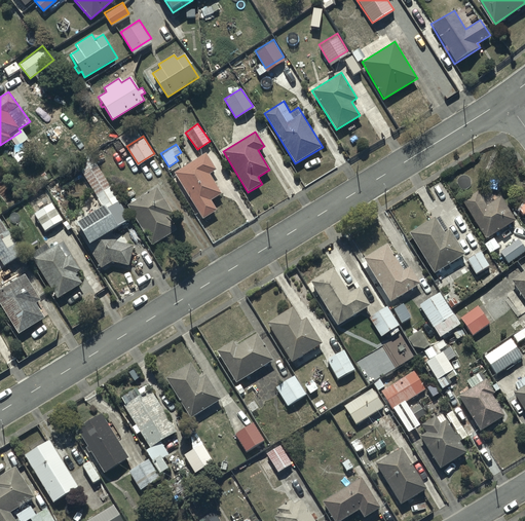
[(118,227),(129,218),(87,150),(74,158),(104,207),(74,224),(101,268),(112,261),(129,264),(134,245),(126,244),(118,227)]
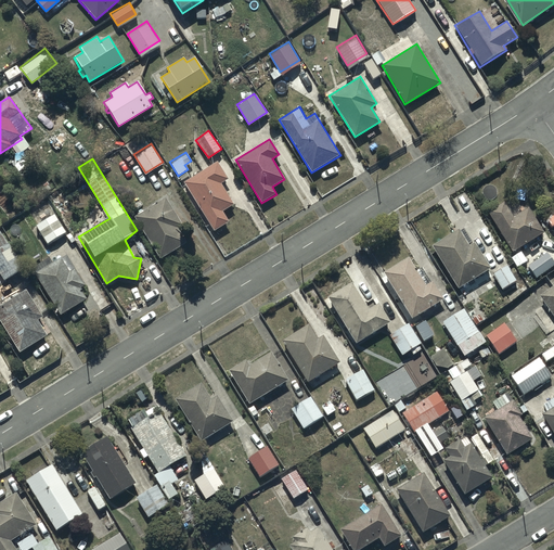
[(217,160),(182,181),(214,230),(229,220),(222,209),(233,203),(221,183),(229,178),(217,160)]
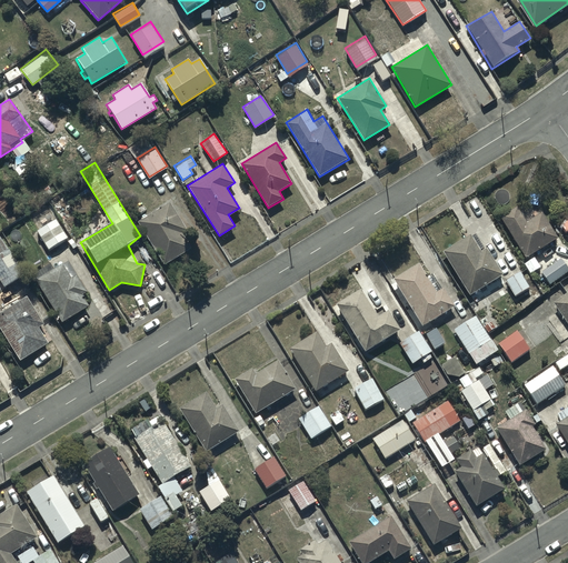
[(169,202),(137,221),(163,265),(191,248),(182,233),(187,230),(169,202)]
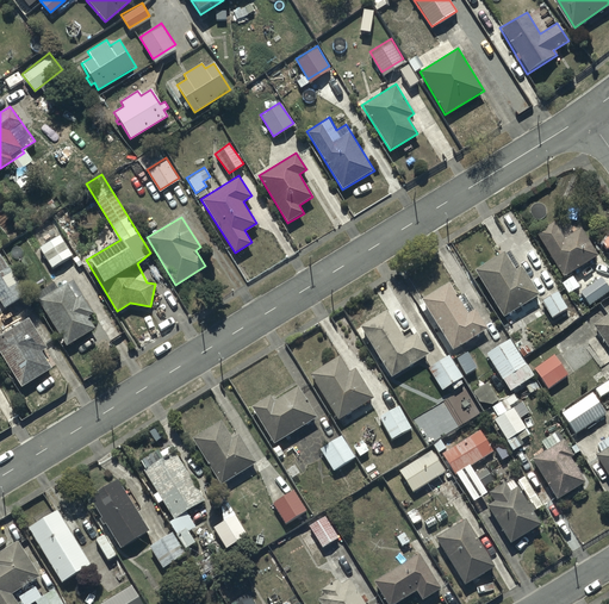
[(555,222),(536,231),(567,290),(577,285),(570,272),(597,257),(580,228),(564,236),(555,222)]
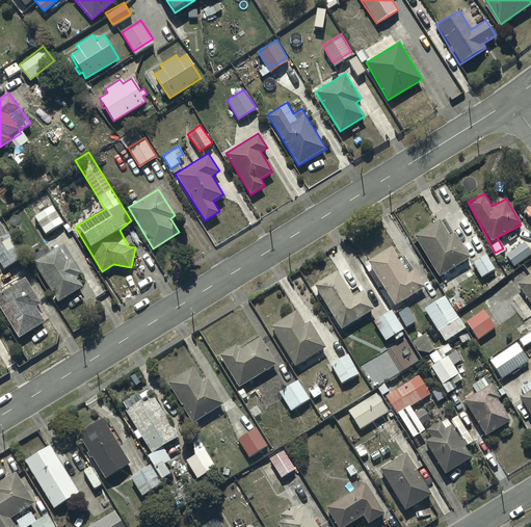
[(51,204),(33,215),(46,233),(62,221),(51,204)]
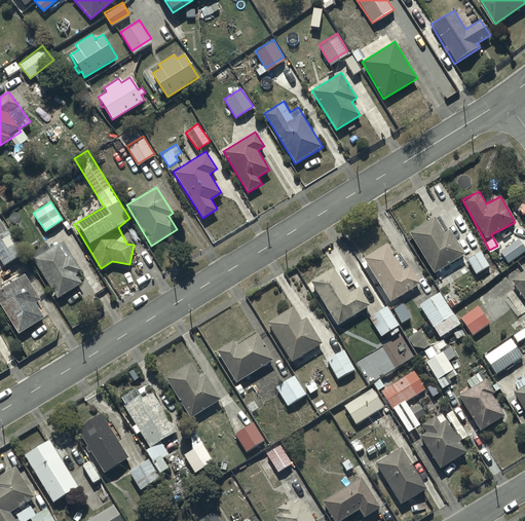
[(435,217),(409,232),(434,273),(464,254),(449,229),(444,232),(435,217)]
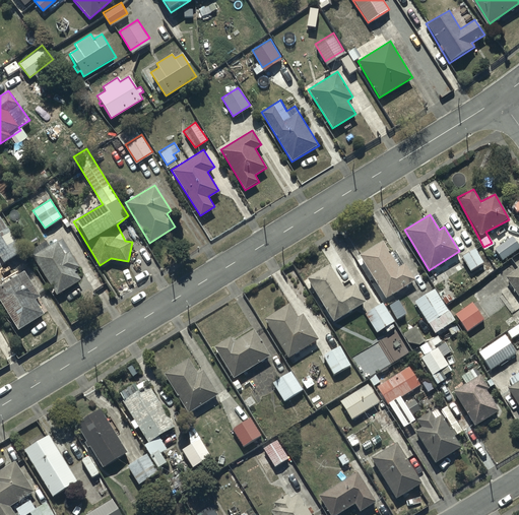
[(0,256),(3,262),(23,251),(9,227),(7,228),(0,215),(0,256)]
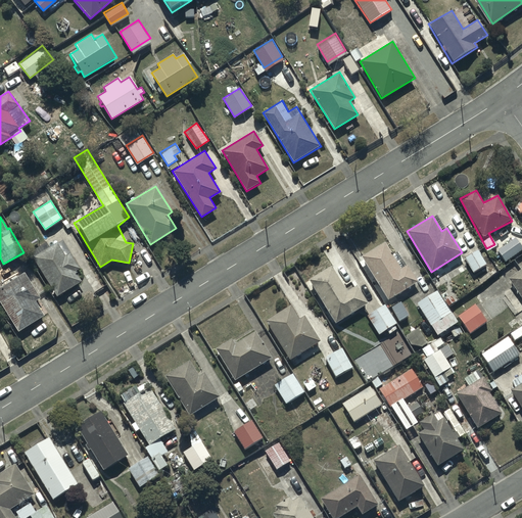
[(521,247),(514,236),(495,248),(504,261),(521,247)]
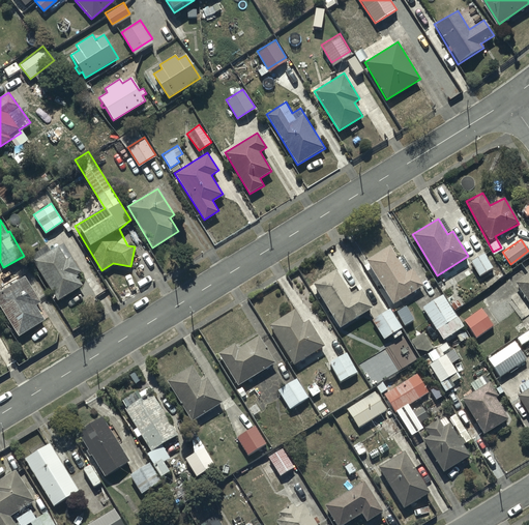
[(46,243),(29,254),(58,300),(83,285),(77,274),(81,272),(63,242),(50,251),(46,243)]
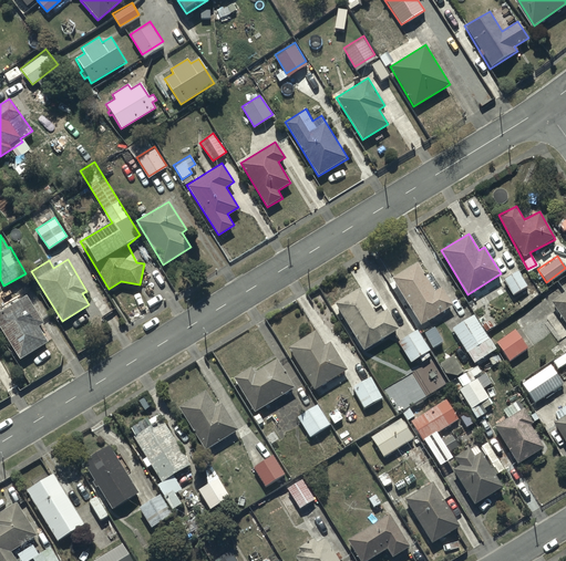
[(418,262),(391,278),(420,324),(453,304),(441,286),(434,290),(418,262)]
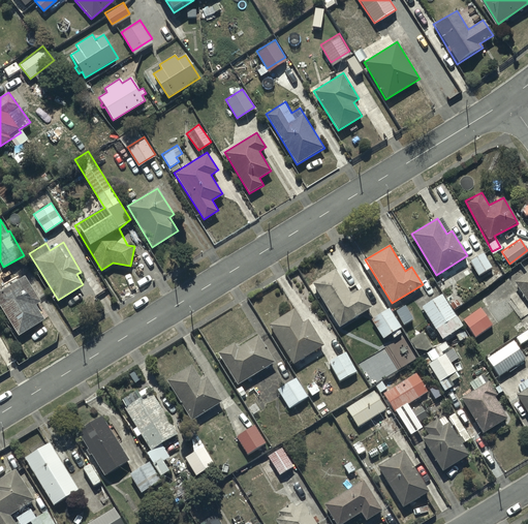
[(483,250),(468,258),(477,274),(492,265),(483,250)]
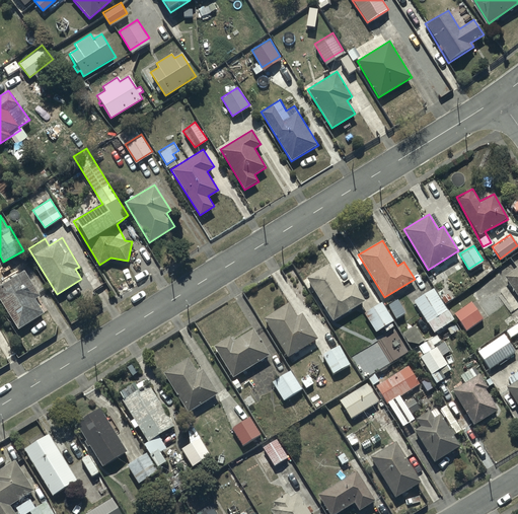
[(329,264),(306,278),(333,320),(365,300),(354,284),(346,289),(329,264)]
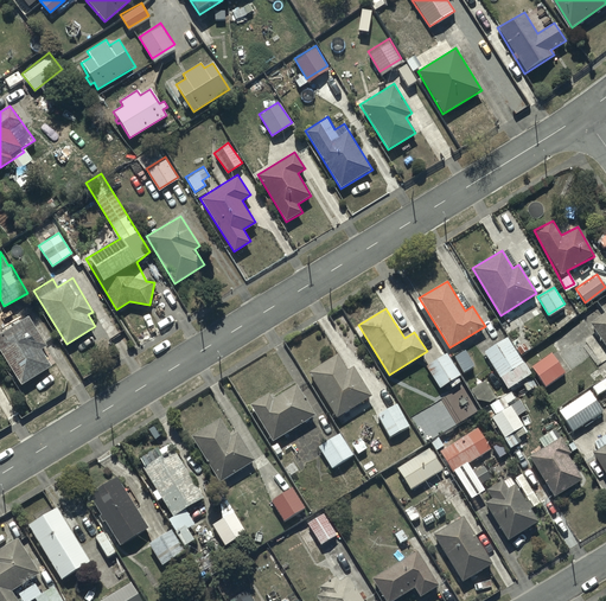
[(605,309),(588,323),(605,346),(605,309)]
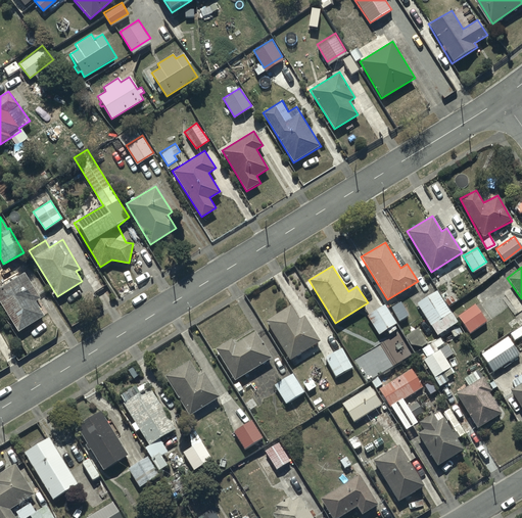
[(41,298),(24,272),(0,286),(0,304),(18,332),(45,316),(36,301),(41,298)]
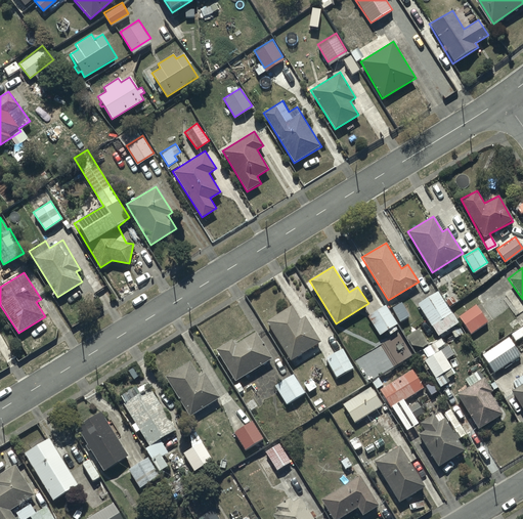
[(436,290),(416,302),(438,338),(458,326),(436,290)]
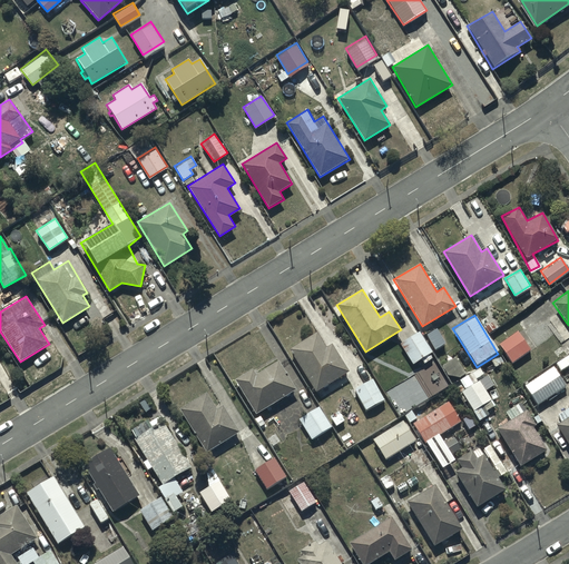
[(399,342),(412,364),(432,352),(419,329),(399,342)]
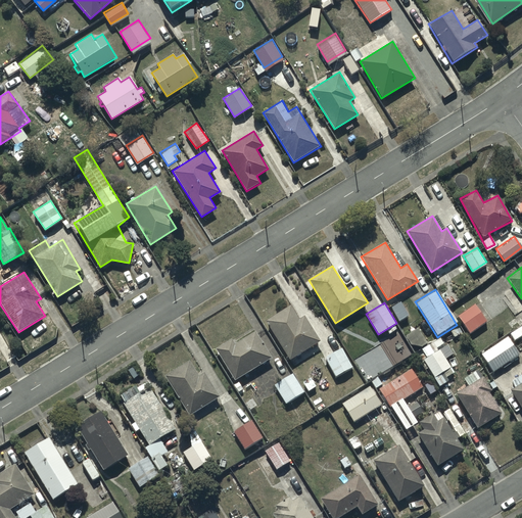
[(473,302),(456,315),(469,332),(480,325),(481,327),(485,324),(484,322),(486,321),(473,302)]
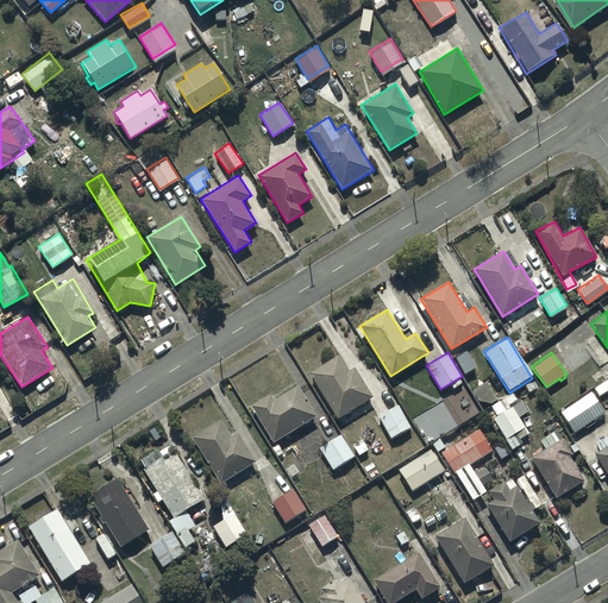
[(338,355),(308,374),(338,419),(371,397),(353,369),(349,371),(338,355)]
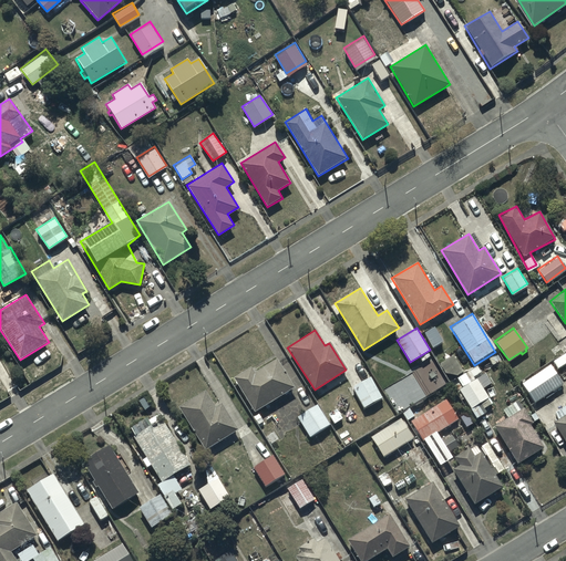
[(565,349),(552,359),(556,366),(565,361),(565,349)]
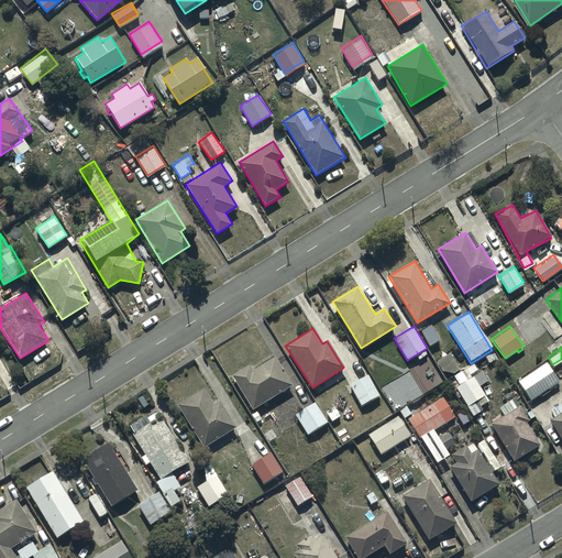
[(448,351),(436,360),(445,376),(459,368),(448,351)]
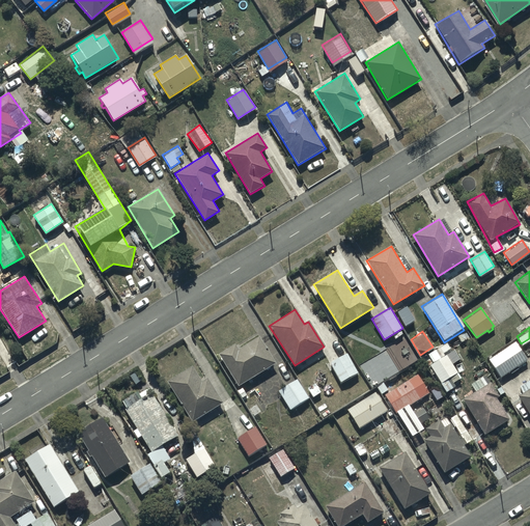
[(235,343),(218,354),(238,385),(235,387),(241,395),(246,392),(241,384),(275,362),(258,336),(239,349),(235,343)]
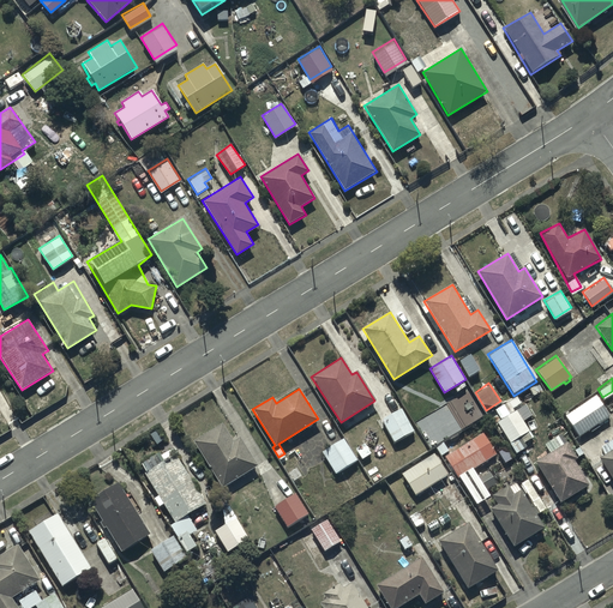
[(595,393),(564,414),(578,435),(589,428),(590,429),(599,423),(598,422),(610,415),(595,393)]
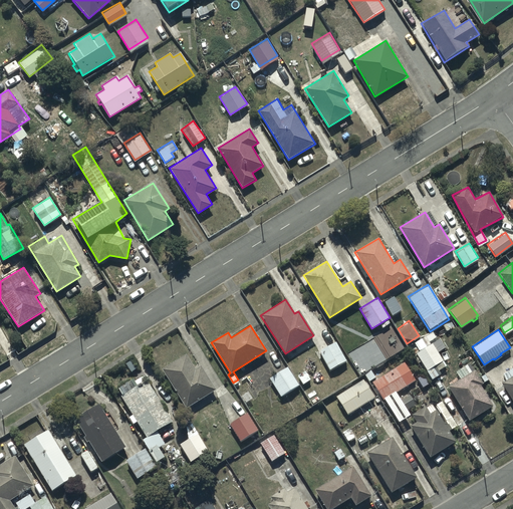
[(425,333),(408,344),(418,361),(420,359),(432,378),(440,372),(438,368),(445,363),(443,359),(451,355),(438,334),(429,340),(425,333)]
